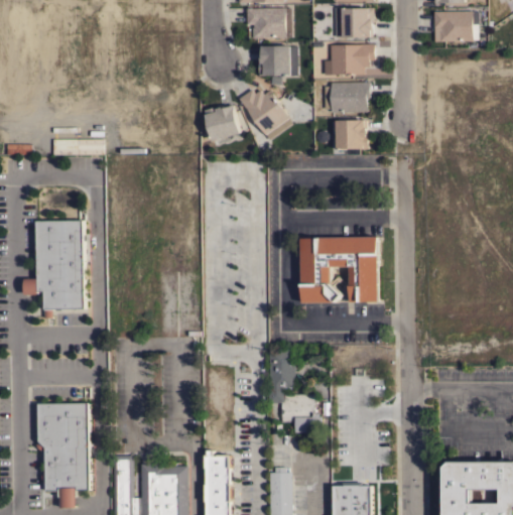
[(283,8),(289,8),(289,36),(283,36),(283,37),(250,38),(250,28),(251,28),(251,24),(245,24),(244,8),(283,8)]
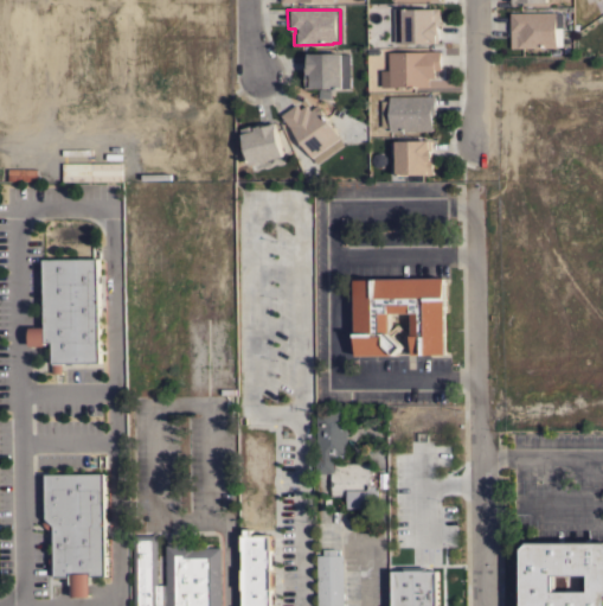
[(391,10),(437,10),(437,29),(436,29),(436,43),(391,44),(391,10)]
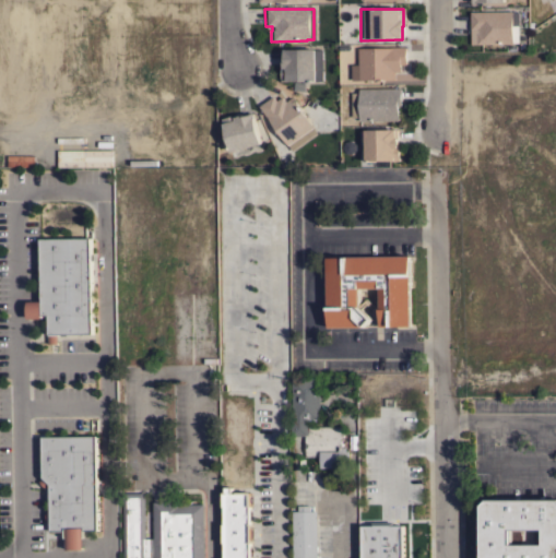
[(510,12),(510,45),(474,45),(474,34),(475,34),(475,30),(468,30),(468,12),(510,12)]
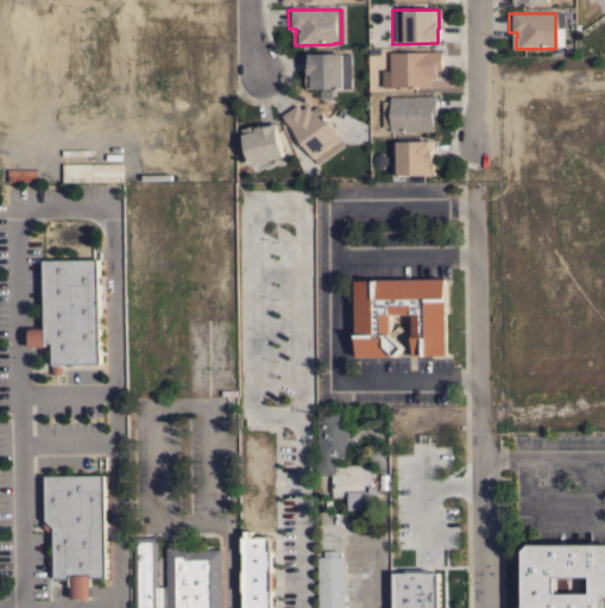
[(388,88),(386,54),(426,52),(439,51),(439,70),(433,71),(433,79),(427,79),(427,87),(388,88)]
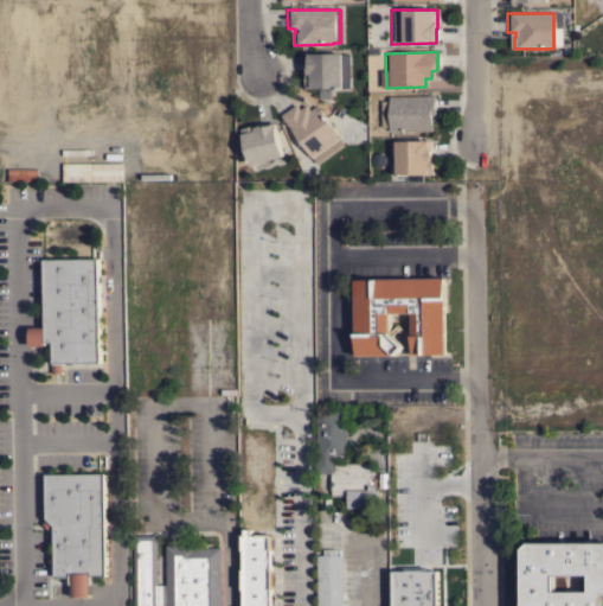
[(347,89),(329,89),(329,88),(302,89),(302,71),(303,71),(303,55),(347,55),(347,89)]
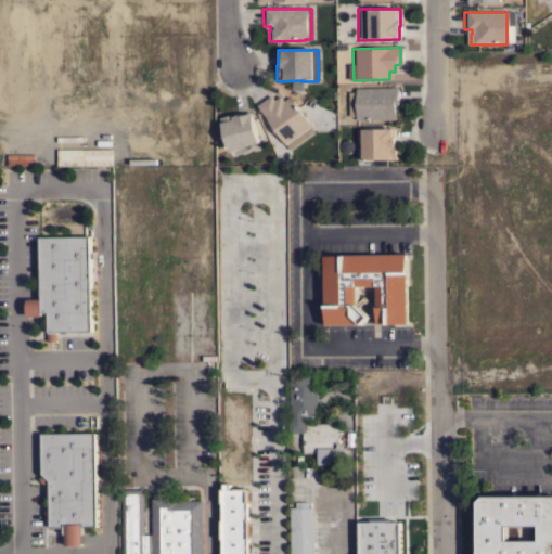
[(346,117),(346,93),(354,93),(354,89),(395,88),(395,106),(393,106),(393,120),(354,120),(354,117),(346,117)]
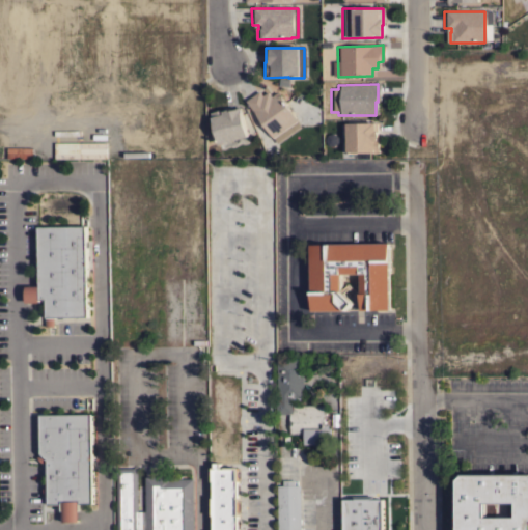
[(295,121),(298,127),(275,143),(271,138),(270,139),(244,101),(257,91),(260,96),(266,92),(269,96),(275,92),(295,121)]
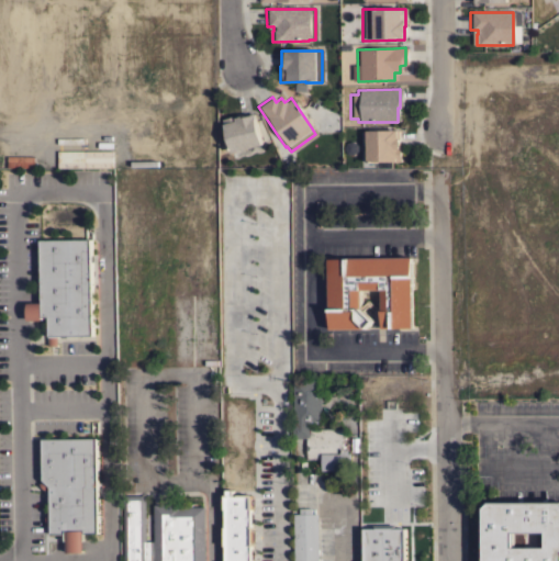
[(228,154),(220,120),(234,116),(235,118),(252,113),(259,145),(228,154)]
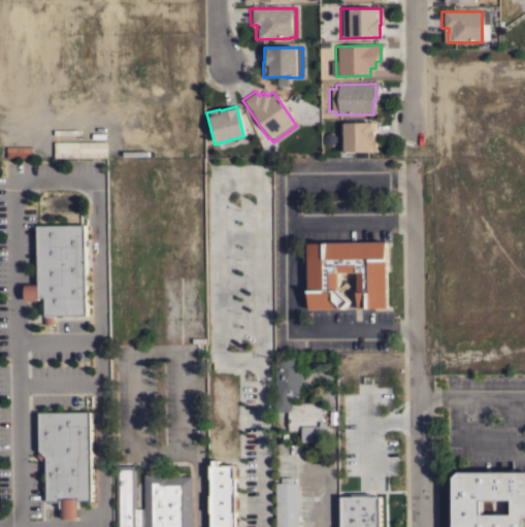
[(342,153),(341,142),(335,142),(335,137),(342,137),(342,123),(364,123),(364,122),(372,122),(372,137),(374,137),(374,153),(342,153)]
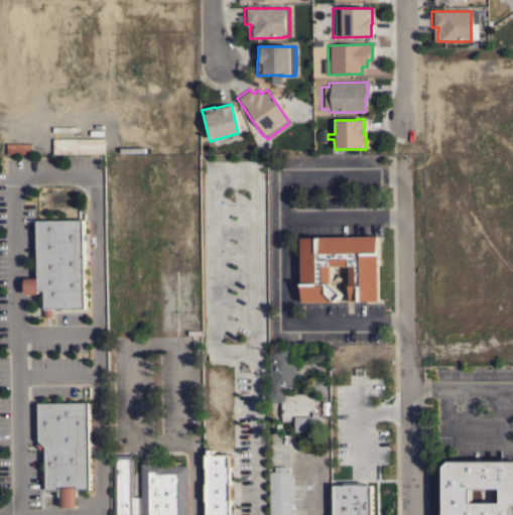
[(87,138),(49,139),(49,155),(100,154),(99,133),(87,134),(87,138)]
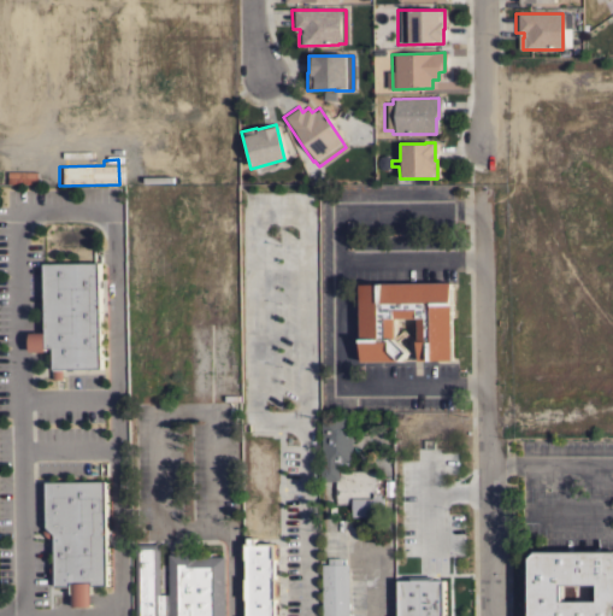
[(33,172),(4,172),(4,185),(33,185),(33,172)]
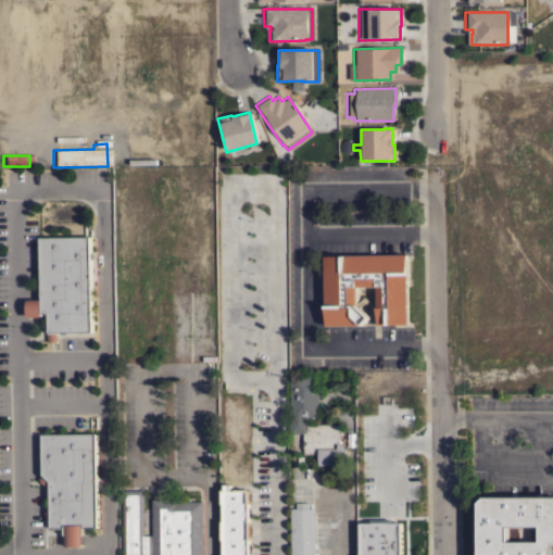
[(89,332),(54,333),(54,343),(46,343),(45,315),(38,315),(38,317),(24,318),(24,301),(38,300),(37,238),(88,237),(89,332)]
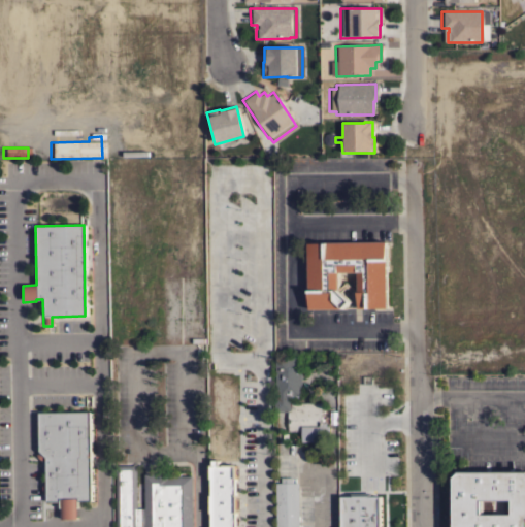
[(349,301),(341,308),(307,309),(306,243),(385,242),(386,308),(357,309),(356,272),(337,272),(337,290),(349,301)]
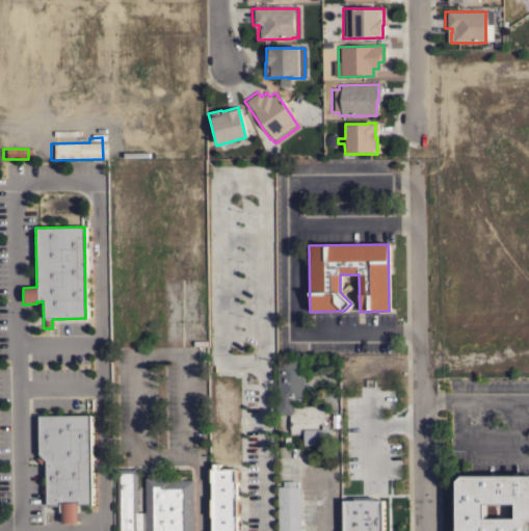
[(301,401),(290,401),(290,406),(322,406),(322,427),(327,426),(327,429),(331,429),(331,446),(302,446),(302,435),(288,435),(288,416),(273,416),(273,399),(275,399),(275,361),(301,361),(301,401)]
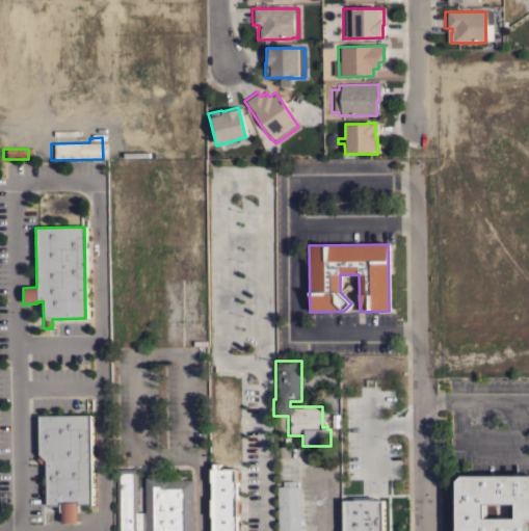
[(90,505),(78,505),(78,511),(76,511),(77,523),(60,524),(60,512),(59,512),(59,506),(46,506),(46,463),(42,467),(35,459),(38,456),(38,416),(89,416),(90,505)]
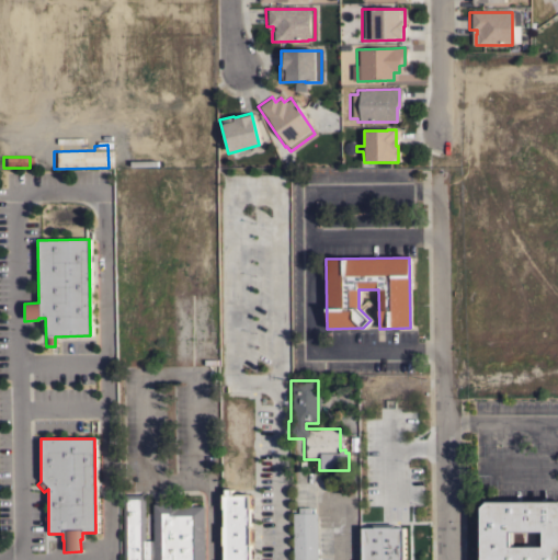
[(221,559),(221,495),(224,495),(224,490),(230,490),(230,494),(249,494),(249,559),(221,559)]
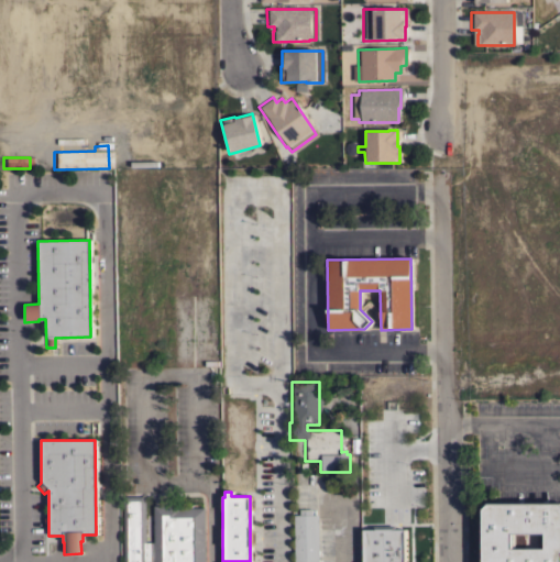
[(144,543),(149,543),(149,561),(121,561),(121,497),(143,497),(144,543)]
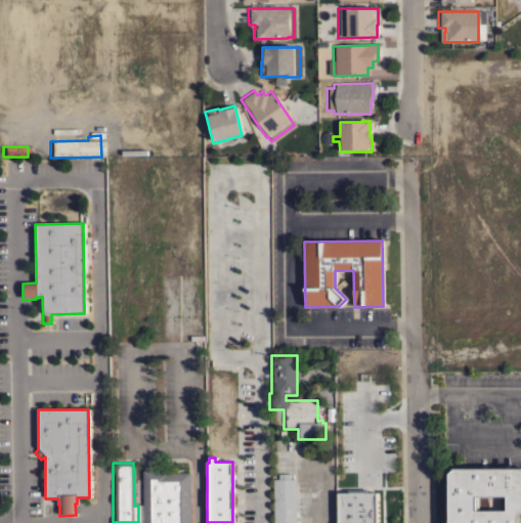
[(520,469),(520,522),(449,522),(449,473),(454,469),(520,469)]
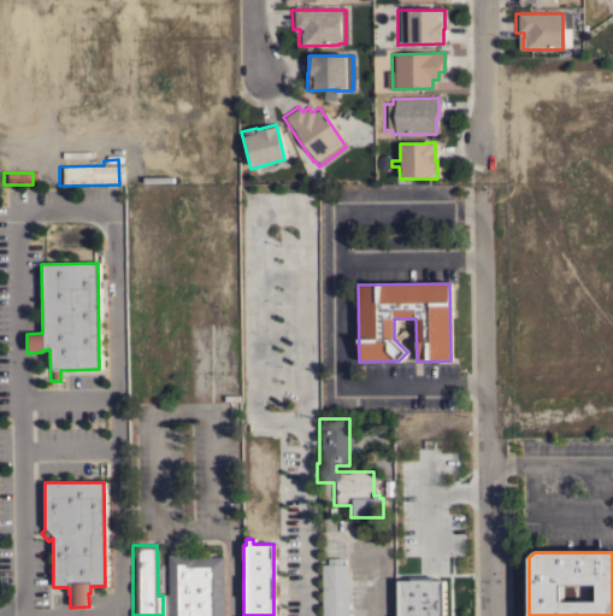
[(166,615),(165,556),(195,555),(195,558),(220,557),(220,615),(166,615)]
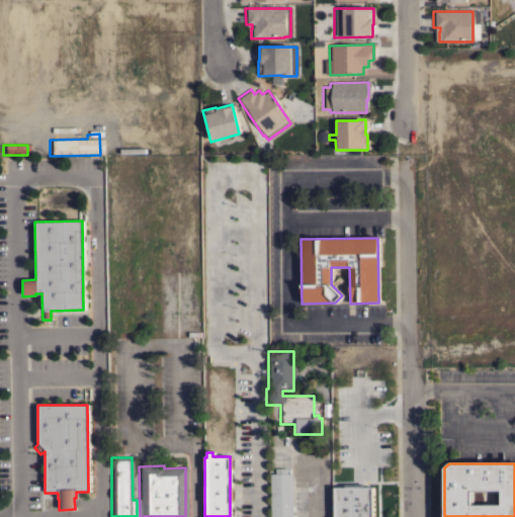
[(268,516),(268,475),(273,475),(273,468),(285,468),(285,469),(286,469),(286,475),(290,475),(290,516),(268,516)]
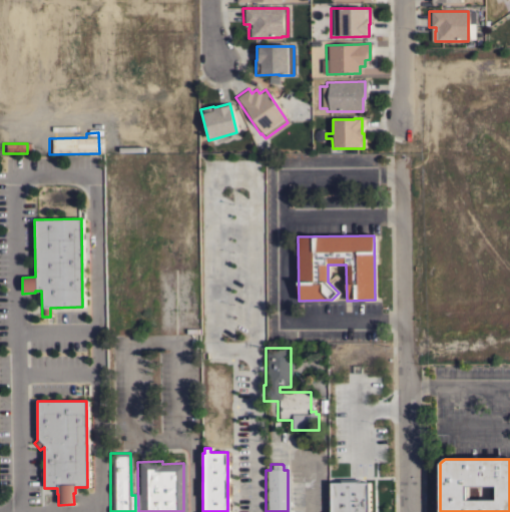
[(340,472),(340,511),(381,511),(381,472),(340,472)]
